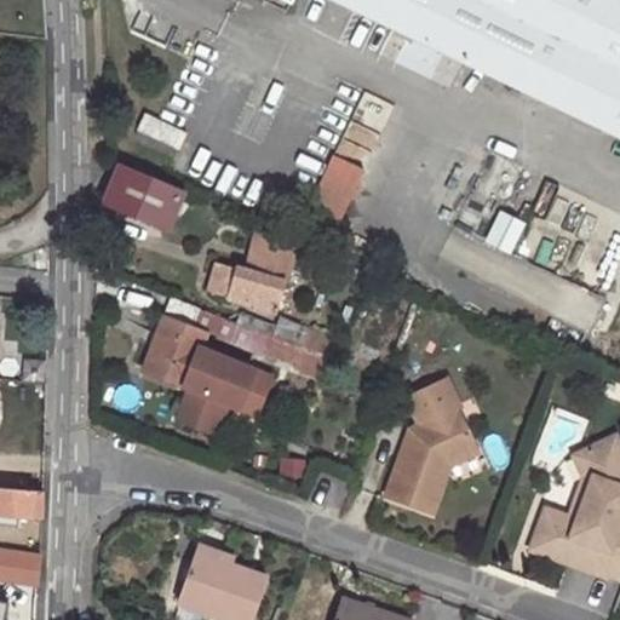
[(619,0),(279,0),(290,5),(292,0),(325,0),(619,141),(619,0)]
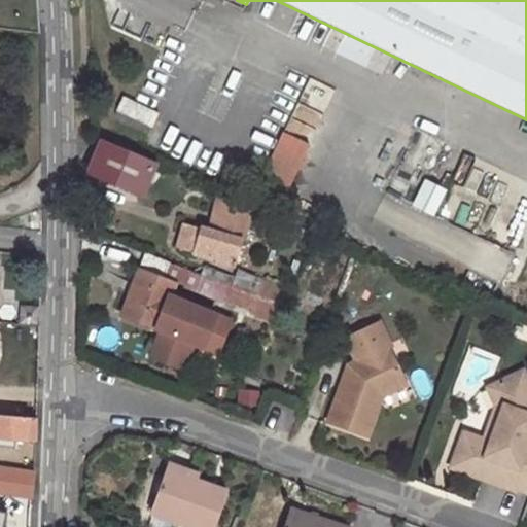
[(157,114),(124,98),(116,112),(151,129),(157,114)]
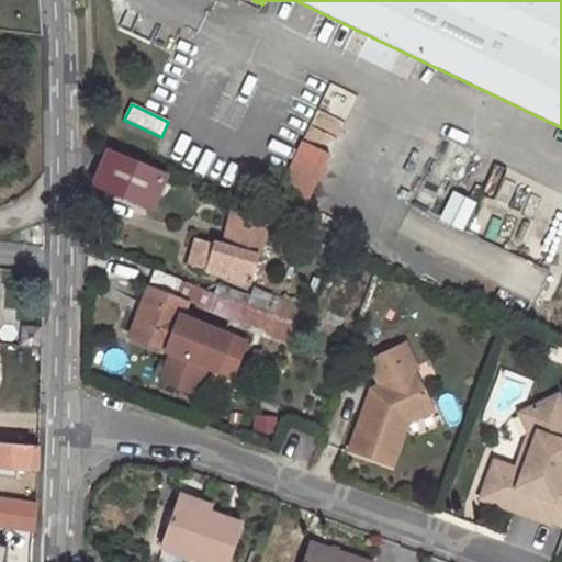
[(93,187),(148,210),(164,175),(109,152),(93,187)]
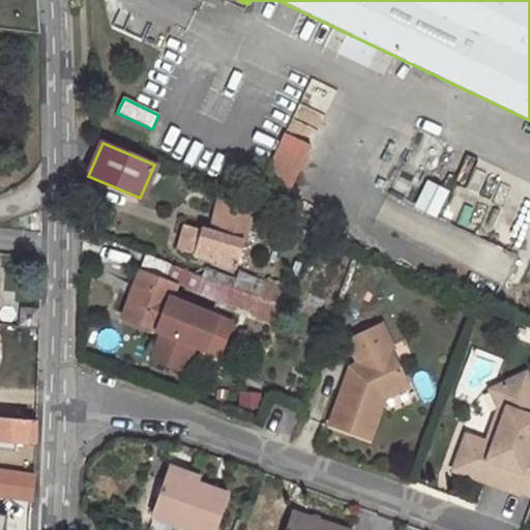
[(254,203),(280,214),(301,162),(275,150),(254,203)]
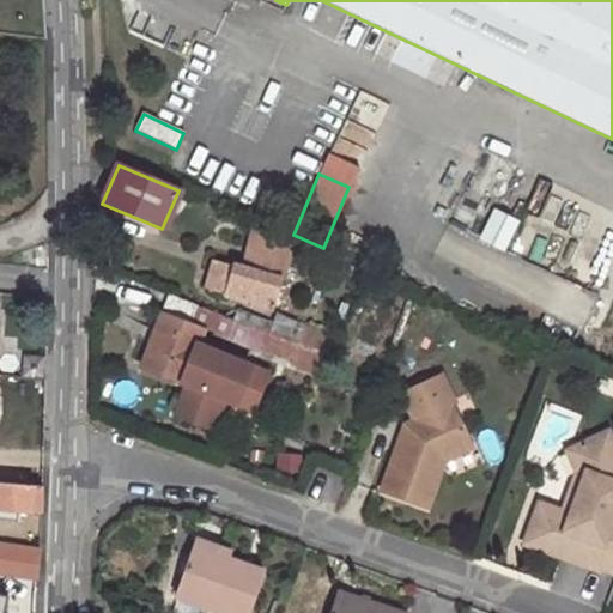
[(254,234),(244,271),(254,273),(263,236),(254,234)]
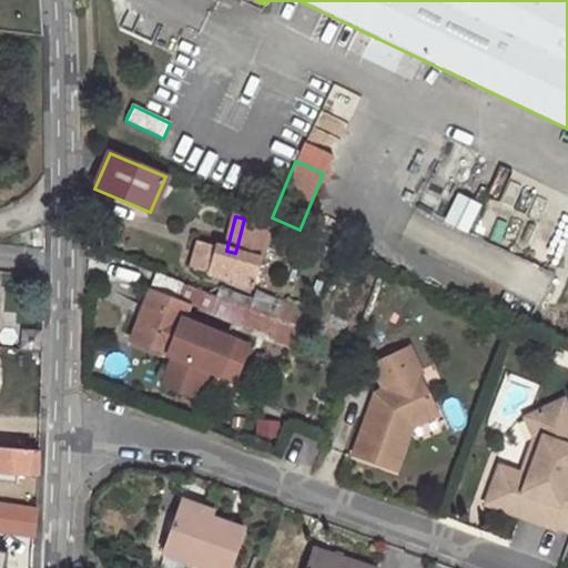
[(189,269),(253,286),(270,226),(244,219),(235,253),(226,251),(196,242),(189,269)]
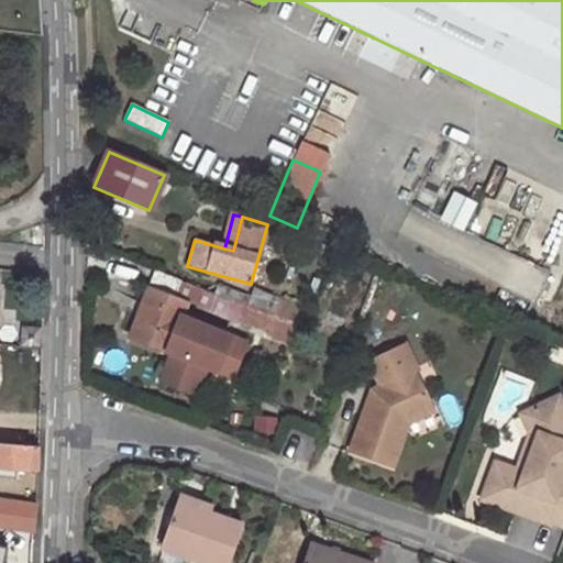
[(167,276),(155,272),(148,286),(161,290),(167,276)]
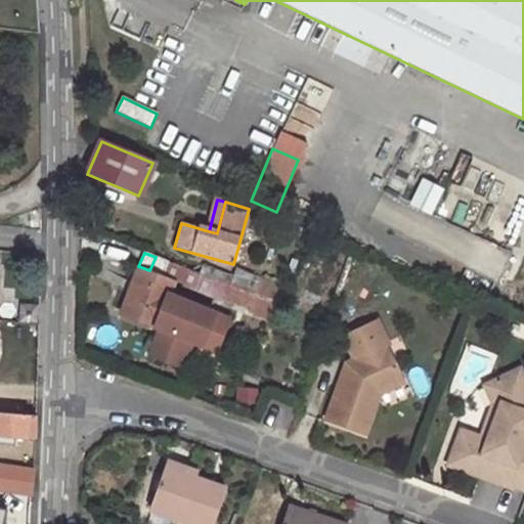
[(200,274),(156,257),(149,270),(175,280),(228,302),(233,288),(200,274)]
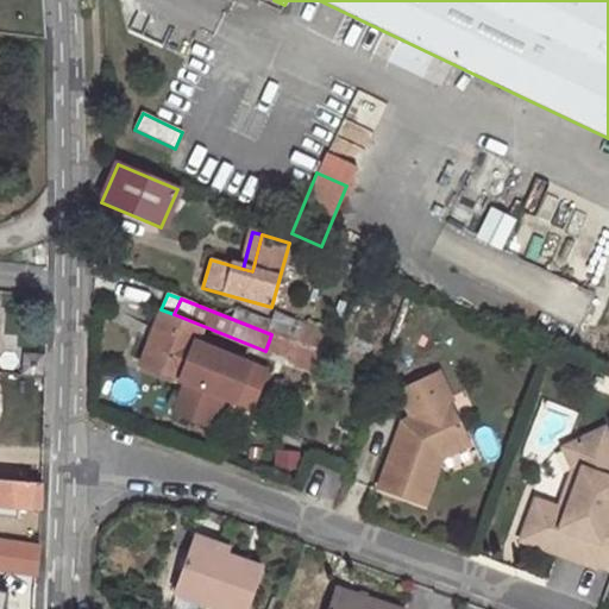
[(276,324),(236,308),(232,319),(271,334),(276,324)]
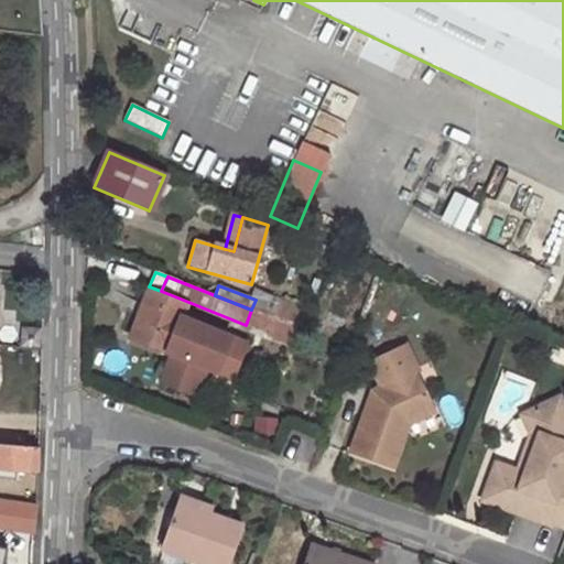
[(204,369),(216,375),(231,338),(183,317),(188,302),(161,291),(149,286),(128,338),(169,355),(158,382),(193,398),(204,369)]
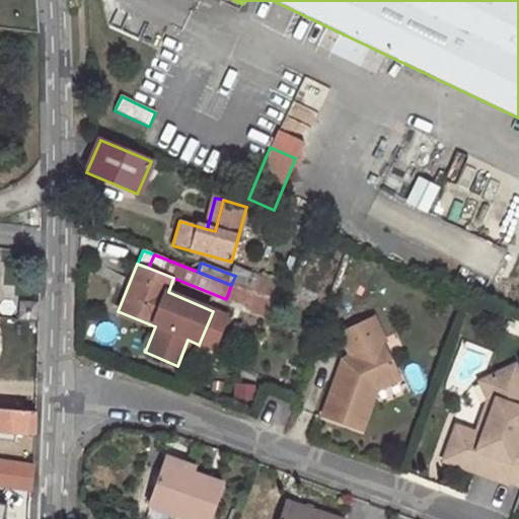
[(245,306),(256,277),(238,269),(235,276),(231,285),(226,299),(245,306)]
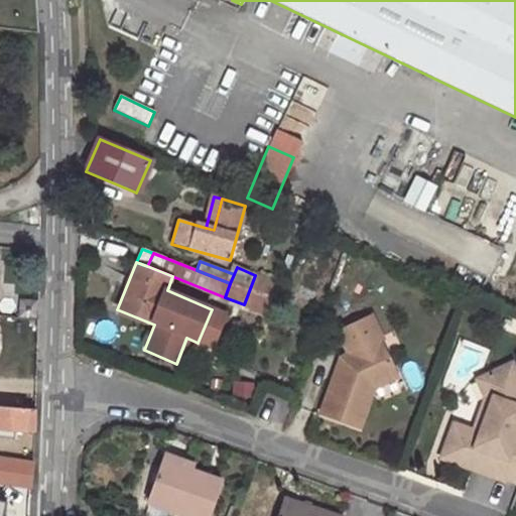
[(225,315),(212,309),(198,343),(212,348),(225,315)]
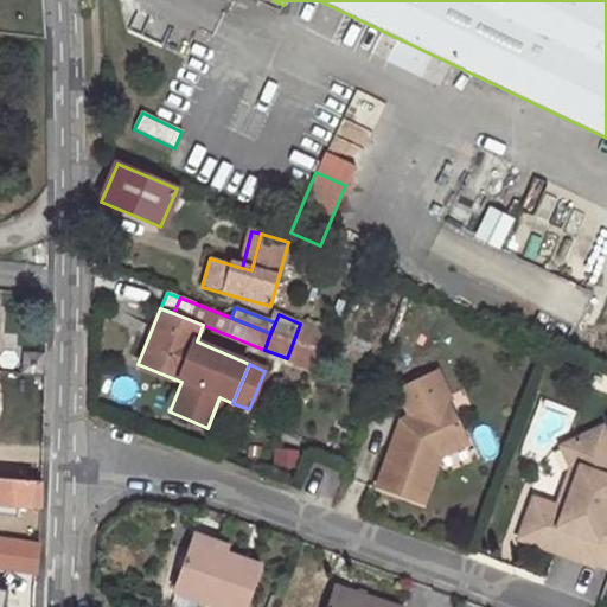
[(439,372),(400,390),(413,417),(403,422),(411,439),(406,453),(394,448),(379,487),(423,504),(441,457),(470,443),(449,402),(452,401),(439,372)]
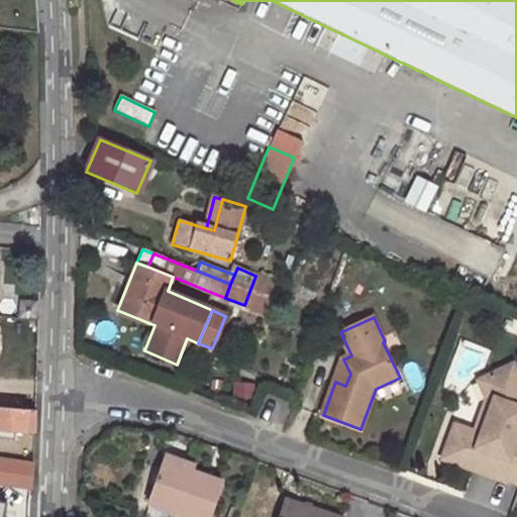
[(350,374),(343,359),(335,382),(345,386),(350,374)]
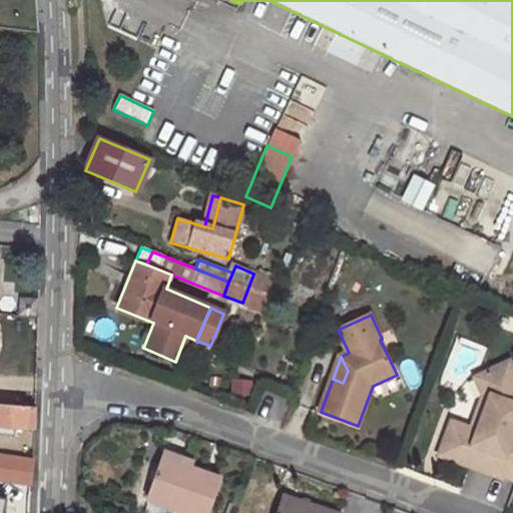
[(512,369),(510,363),(482,376),(491,396),(484,397),(475,421),(472,430),(470,436),(450,429),(440,456),(503,479),(504,477),(512,480),(512,369)]
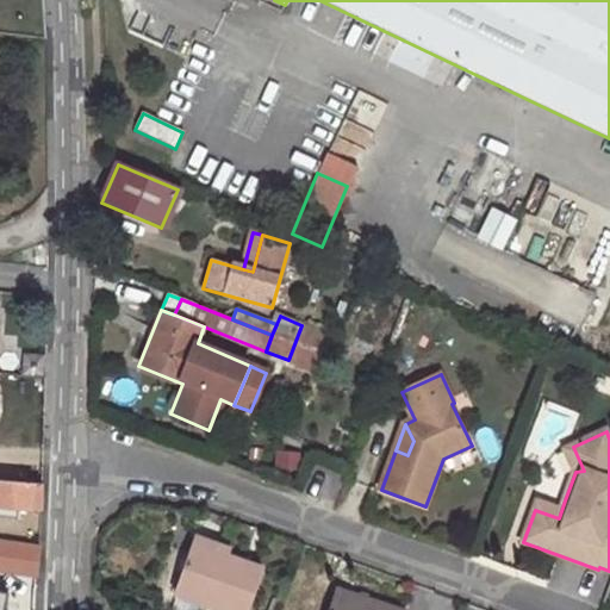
[(584,471),(573,447),(567,453),(576,472),(584,471)]
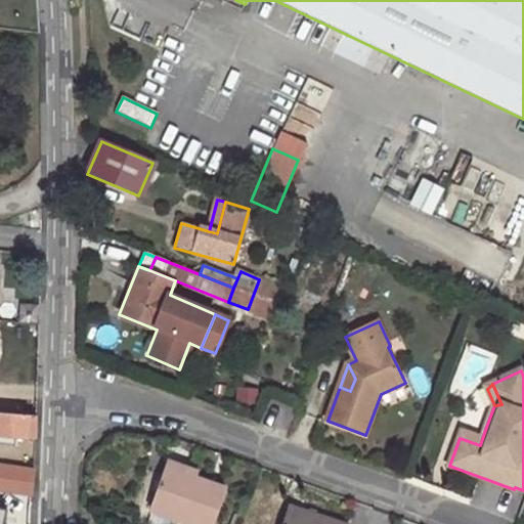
[(0,445),(12,446),(13,437),(35,439),(36,418),(0,412),(0,445)]
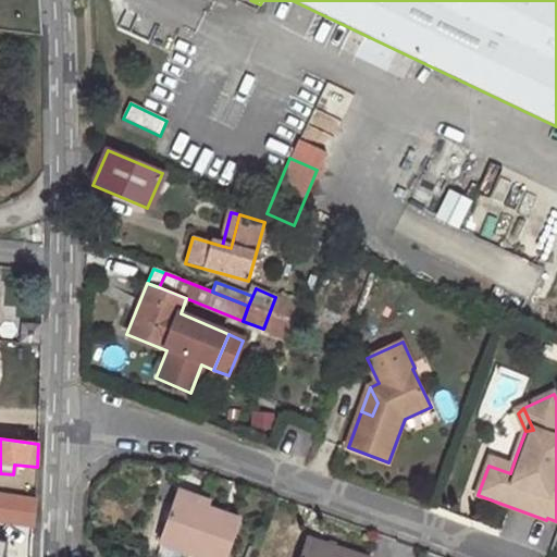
[(512,467),(492,459),(489,466),(510,473),(512,467)]
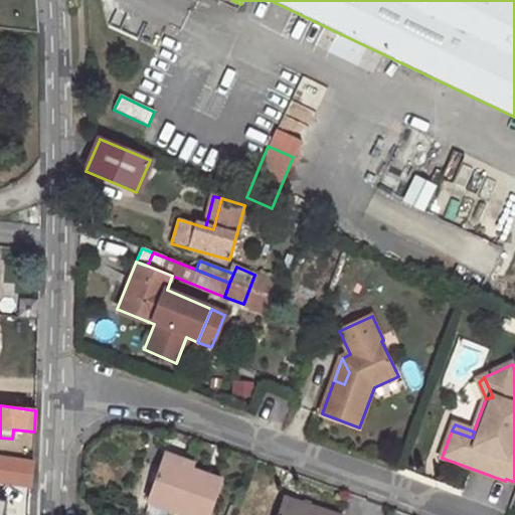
[(192,464),(165,455),(162,461),(190,471),(192,464)]
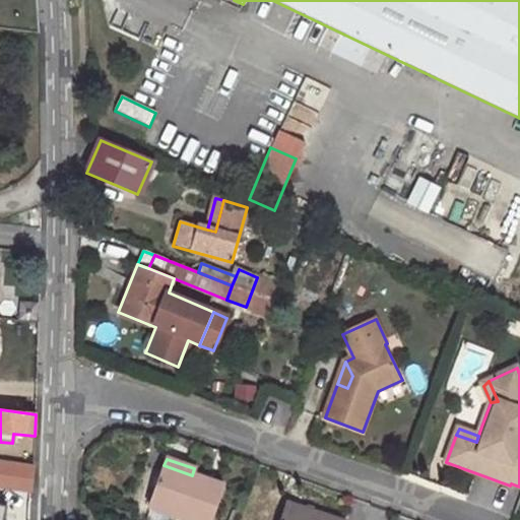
[(0,485),(30,490),(34,468),(0,463),(0,485)]
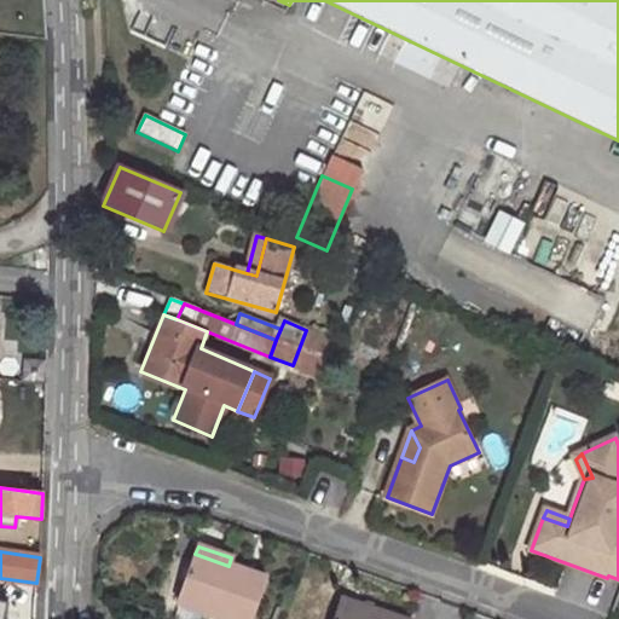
[(178,603),(219,618),(252,618),(266,579),(229,566),(195,554),(178,603)]
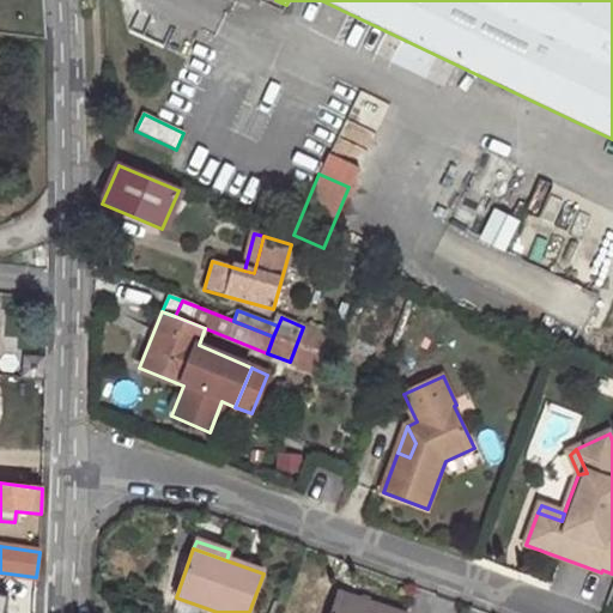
[(331,612),(398,612),(338,593),(331,612)]
